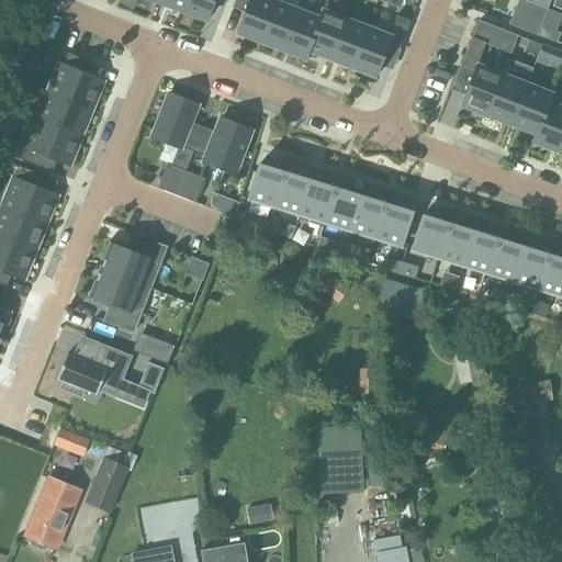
[(181,11),(184,0),(159,0),(159,2),(181,11)]
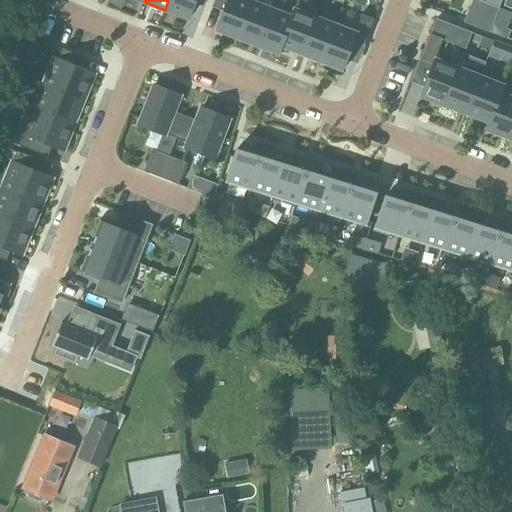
[(187,21),(194,0),(168,0),(165,10),(166,10),(165,13),(187,21)]
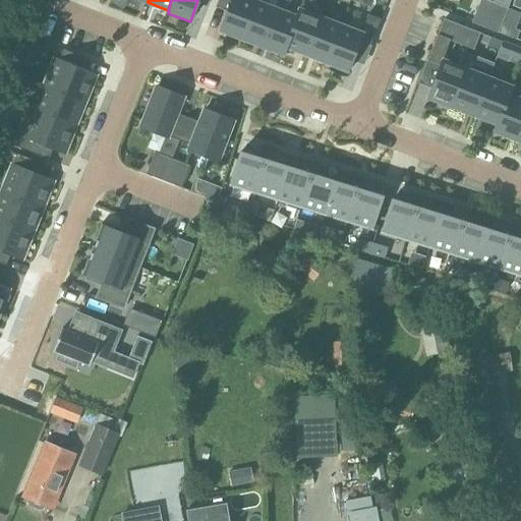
[(240,41),(255,2),(248,0),(231,0),(219,33),(240,41)]
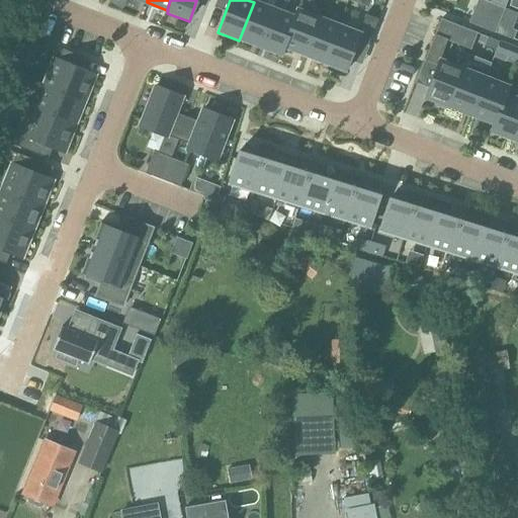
[(280,54),(297,11),(301,0),(300,0),(293,18),(274,10),(260,47),(280,54)]
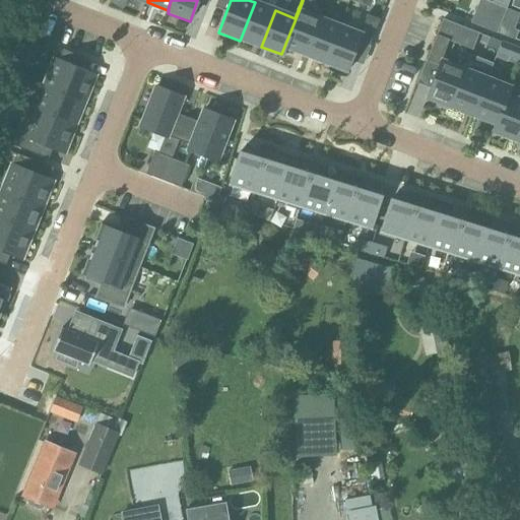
[(306,55),(321,14),(323,9),(312,4),(313,0),(311,0),(303,0),(299,11),(281,54),(282,55),(285,47),(306,55)]
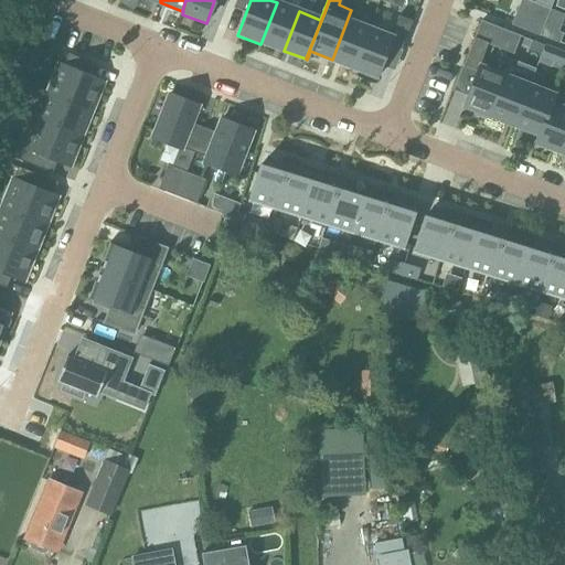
[(284,51),(299,11),(277,2),(260,44),(262,44),(263,42),(284,51)]
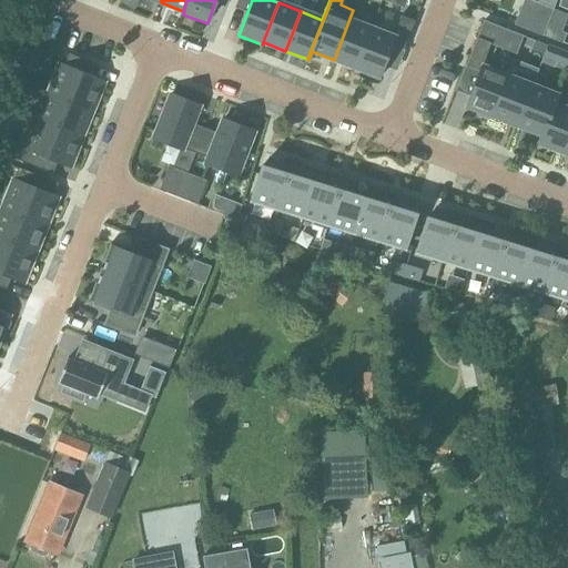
[(355,71),(373,24),(351,16),(334,60),(355,68),(354,70),(355,71)]
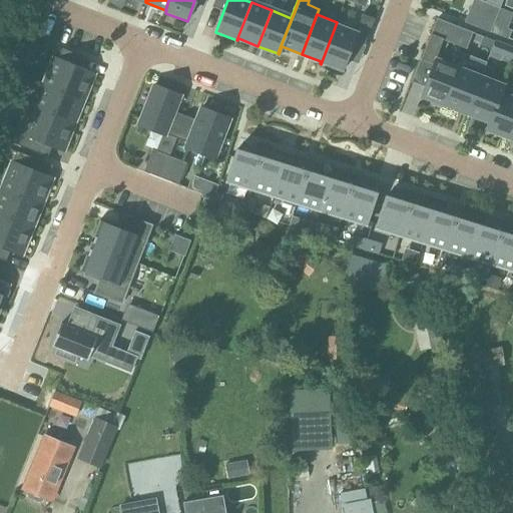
[(338,22),(337,22),(321,64),(342,72),(354,41),(365,45),(375,19),(363,14),(355,34),(336,26),(338,22)]
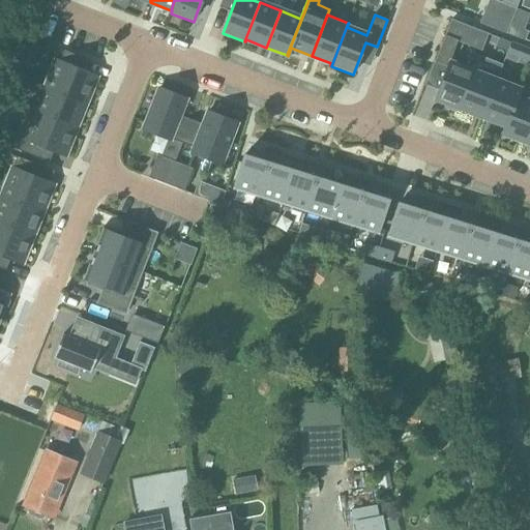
[(458,112),(473,71),(449,62),(459,40),(445,35),(435,61),(447,66),(434,102),(458,112)]
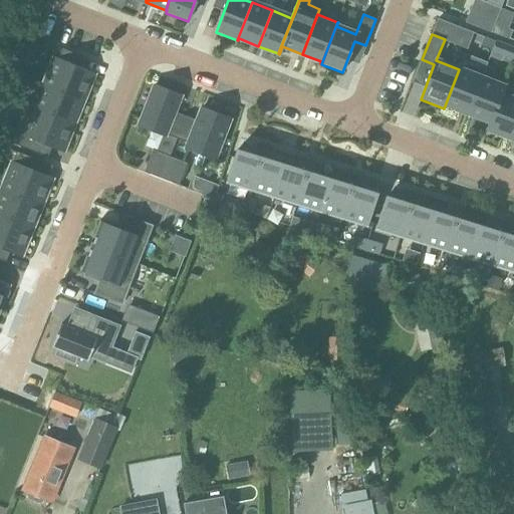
[(496,41),(484,37),(481,45),(493,49),(496,41)]
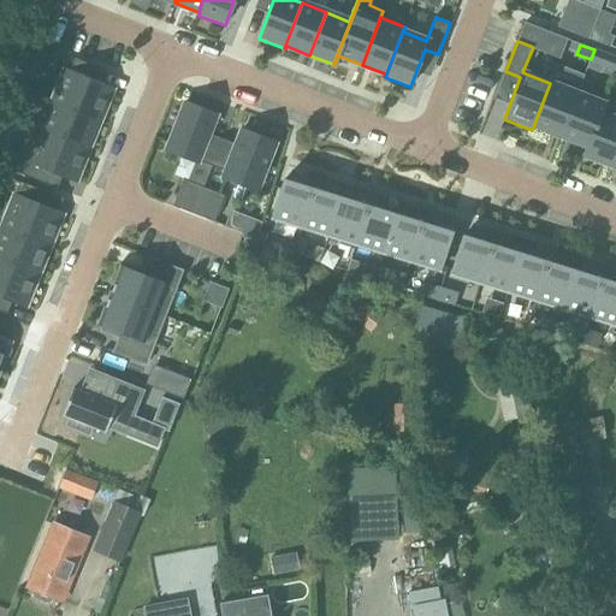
[(605,65),(609,55),(594,49),(591,59),(605,65)]
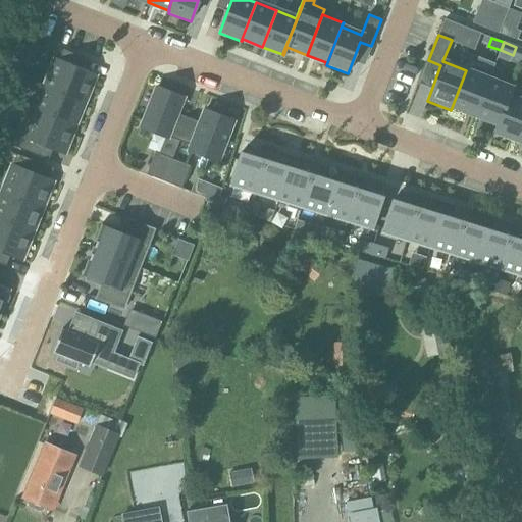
[(39,86),(39,87),(46,90),(84,104),(96,75),(85,71),(89,60),(63,50),(58,61),(55,59),(44,88),(39,86)]
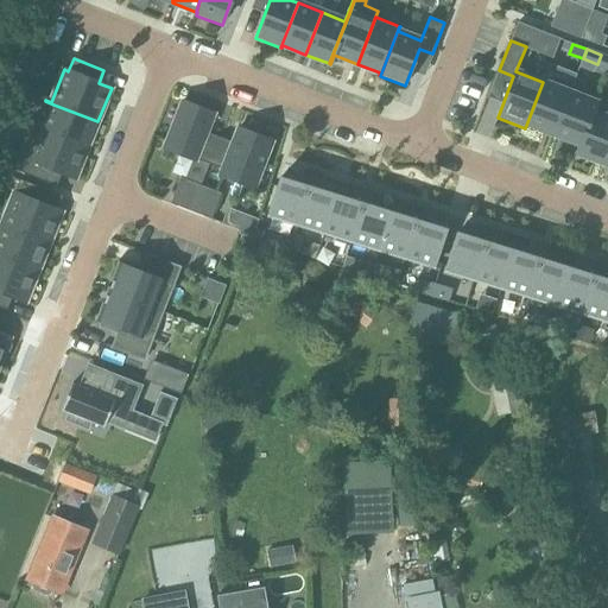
[(553,134),(572,87),(571,87),(569,92),(543,82),(525,128),(526,128),(527,125),(553,134)]
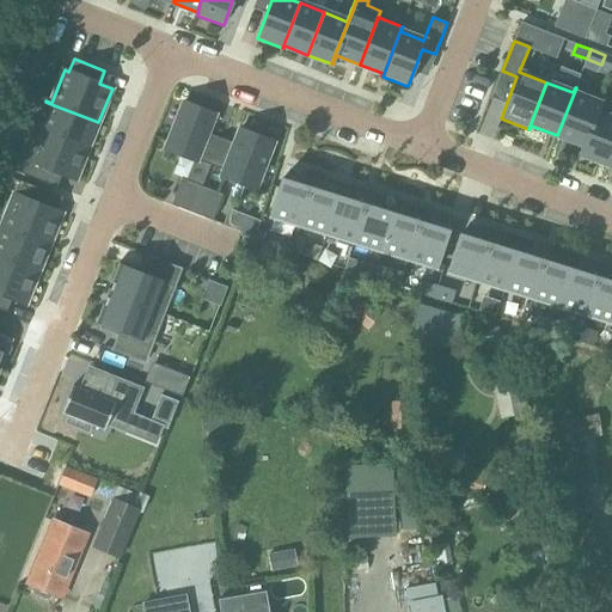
[(11,103),(17,89),(16,89),(7,85),(1,99),(10,102),(11,103)]
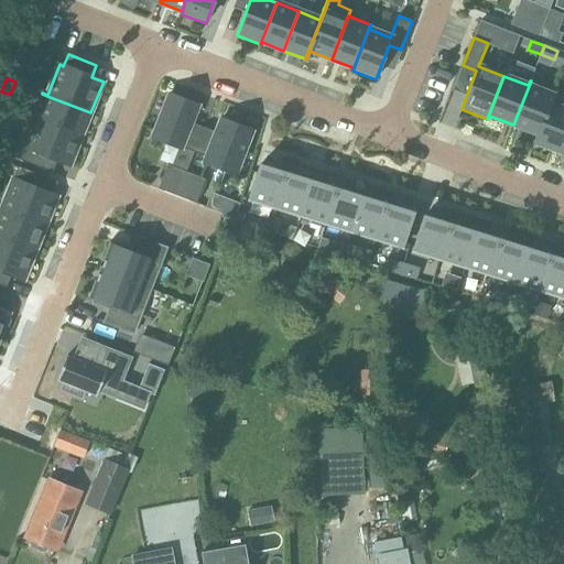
[(535,142),(555,90),(531,80),(513,125),(538,134),(534,142),(535,142)]
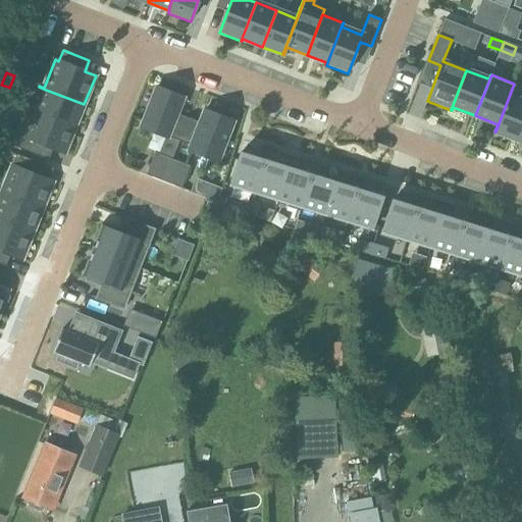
[(518,141),(521,129),(521,100),(510,96),(515,84),(514,84),(496,132),(518,141)]
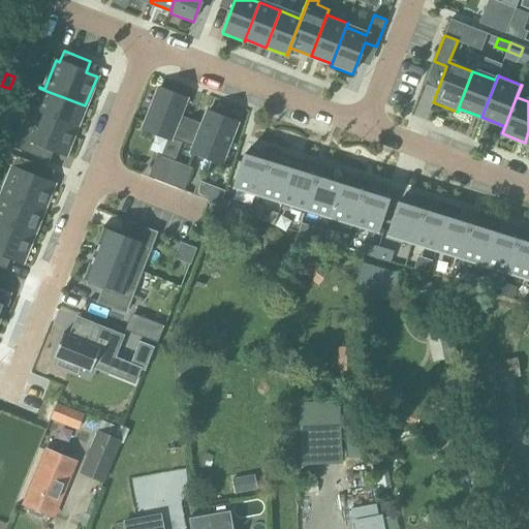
[(400,100),(410,107),(421,94),(410,86),(400,100)]
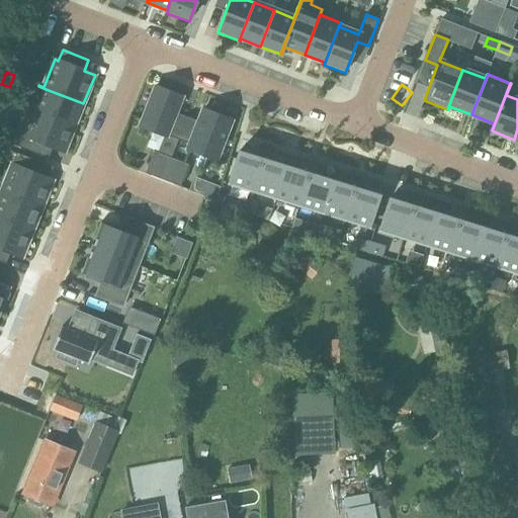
[(75,123),(83,103),(46,89),(38,86),(30,105),(26,103),(26,104),(75,123)]
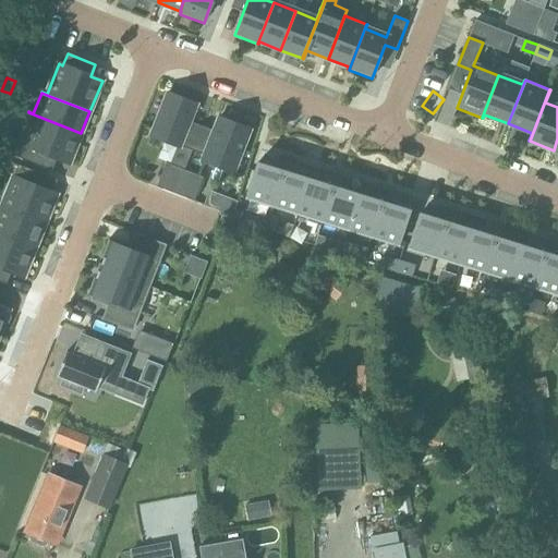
[(192,150),(202,126),(190,122),(196,104),(168,93),(150,136),(179,147),(180,146),(192,150)]
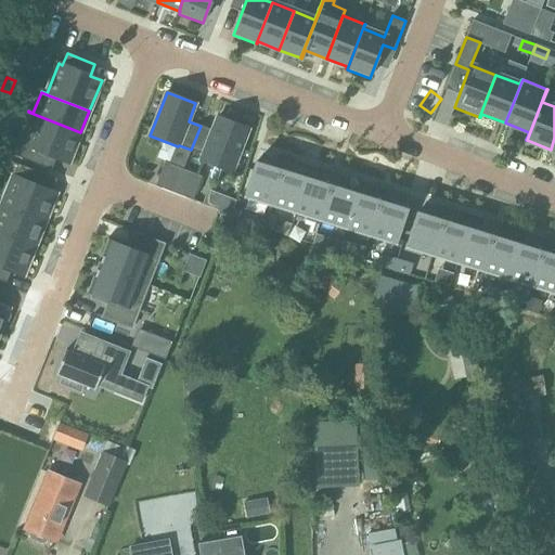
[(68,164),(80,132),(28,112),(11,154),(51,170),(56,158),(68,164)]
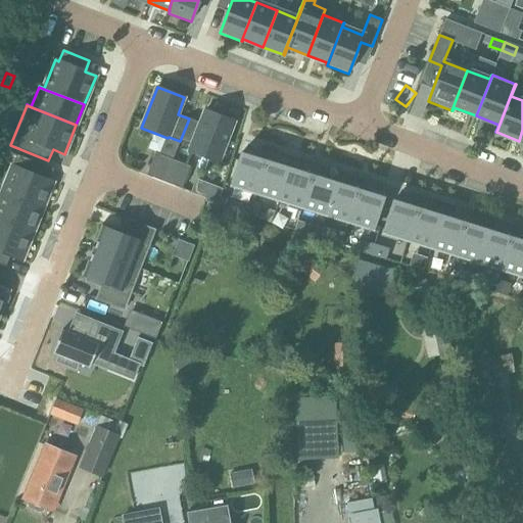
[(200,123),(189,119),(180,141),(191,146),(189,151),(219,162),(234,122),(205,110),(200,123)]
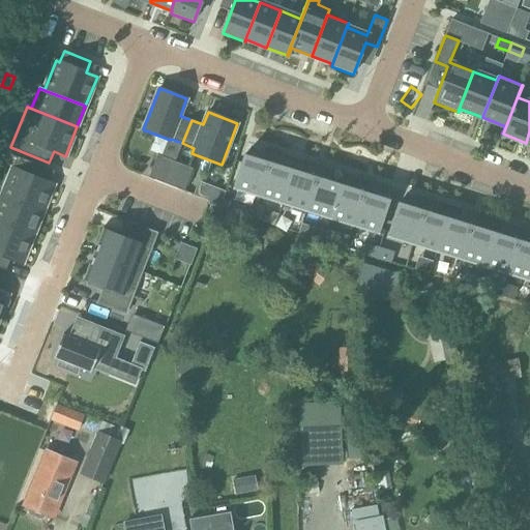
[(259,196),(272,151),(265,149),(261,160),(244,155),(235,187),(259,196)]
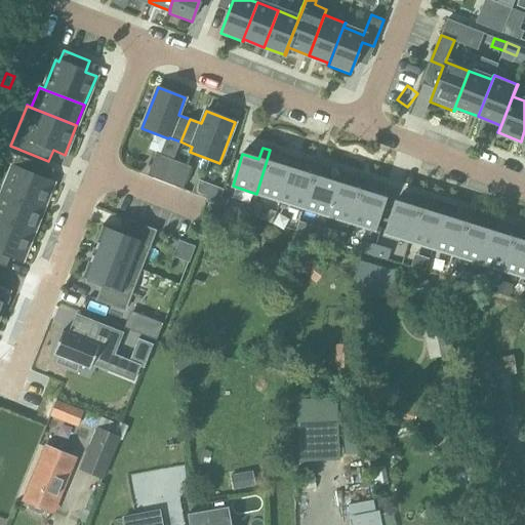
[(280,201),(290,169),(274,164),(278,152),(270,150),(256,194),(280,201)]
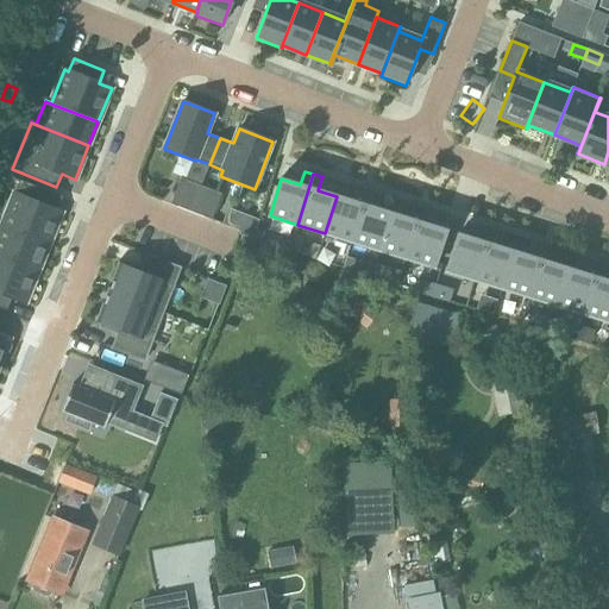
[(192,212),(201,186),(181,177),(170,203),(192,212)]
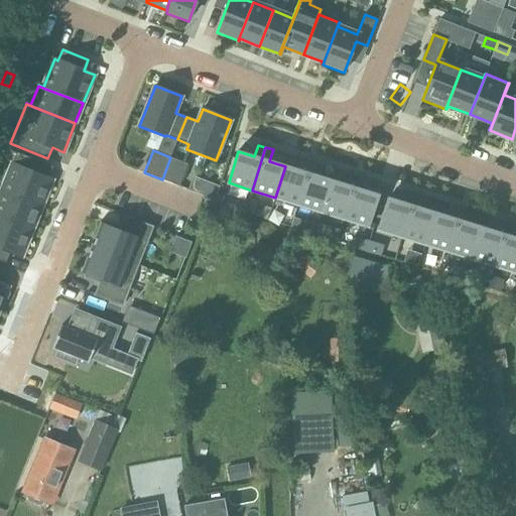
[(41,208),(52,179),(30,171),(34,159),(17,153),(1,192),(41,208)]
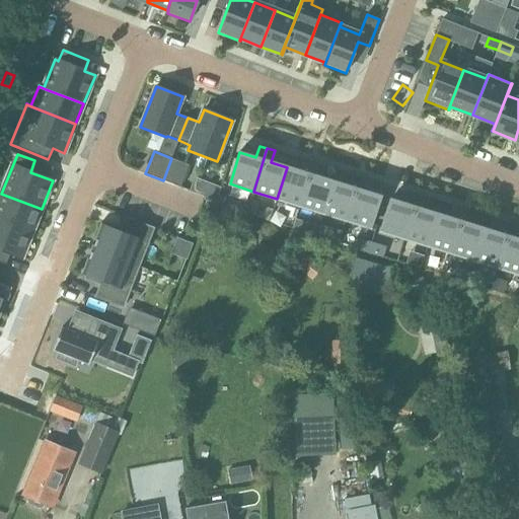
[(189,165),(171,158),(163,180),(180,188),(189,165)]
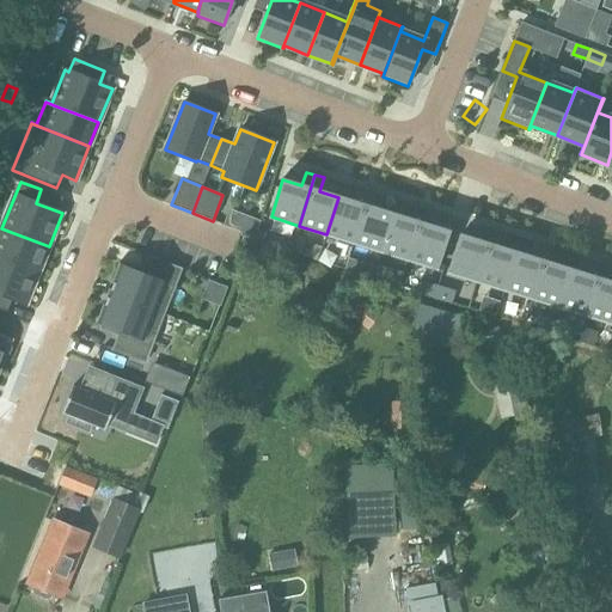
[(354,243),(369,191),(361,189),(356,202),(338,197),(326,234),(354,243)]
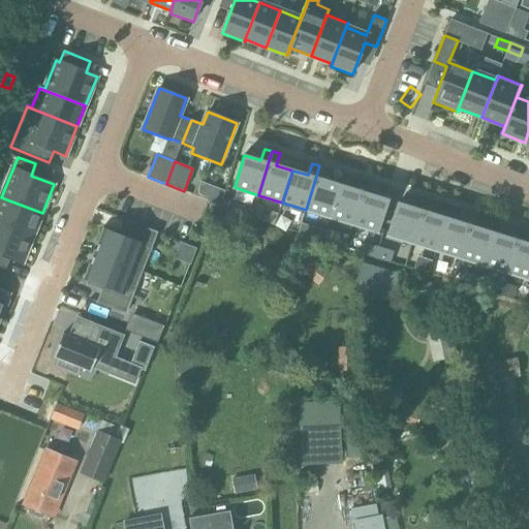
[(330,217),(340,185),(323,180),(328,168),(319,165),(306,210),(330,217)]
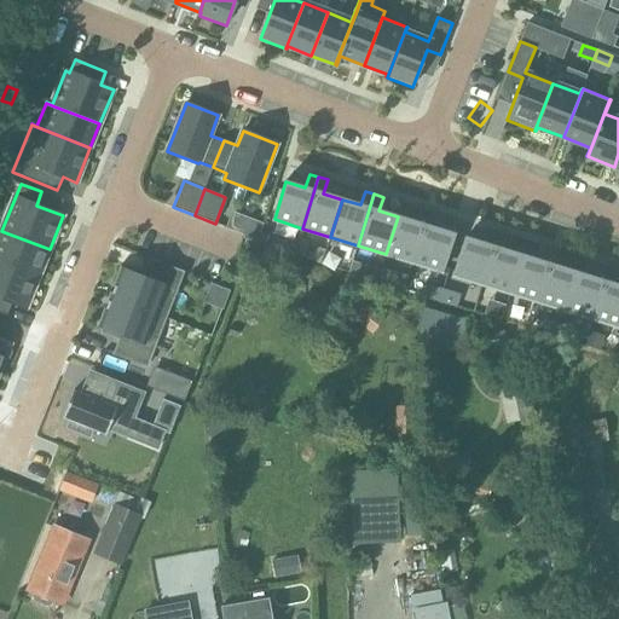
[(414,262),(429,210),(420,208),(416,223),(398,217),(386,254),(414,262)]
